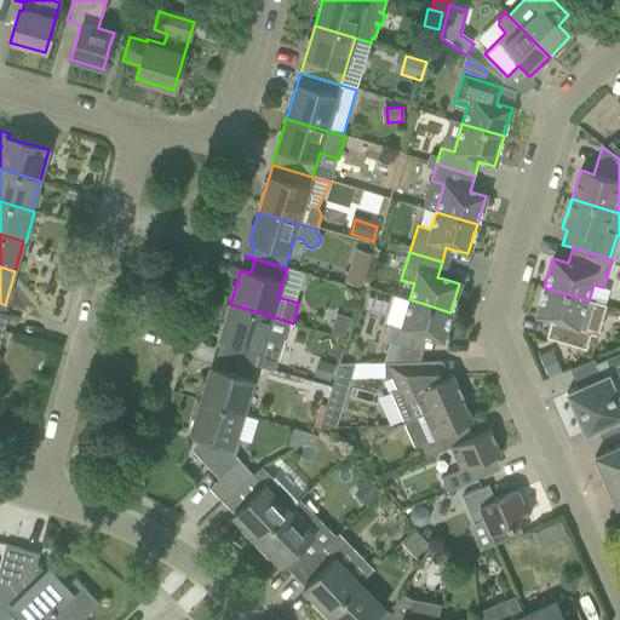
[(348,270),(344,281),(361,287),(365,275),(348,270)]
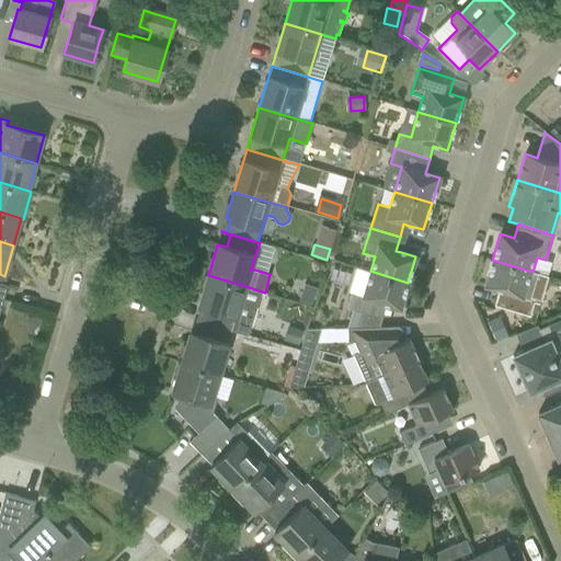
[(494,305),(529,316),(534,299),(540,301),(548,276),(492,260),(484,286),(497,290),(494,305)]
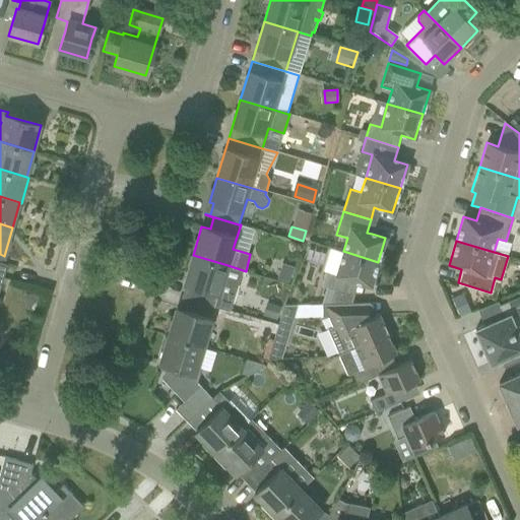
[(371,286),(378,262),(343,251),(343,252),(330,248),(323,271),(326,271),(321,286),(334,290),(329,304),(351,303),(353,296),(347,294),(350,280),(371,286)]
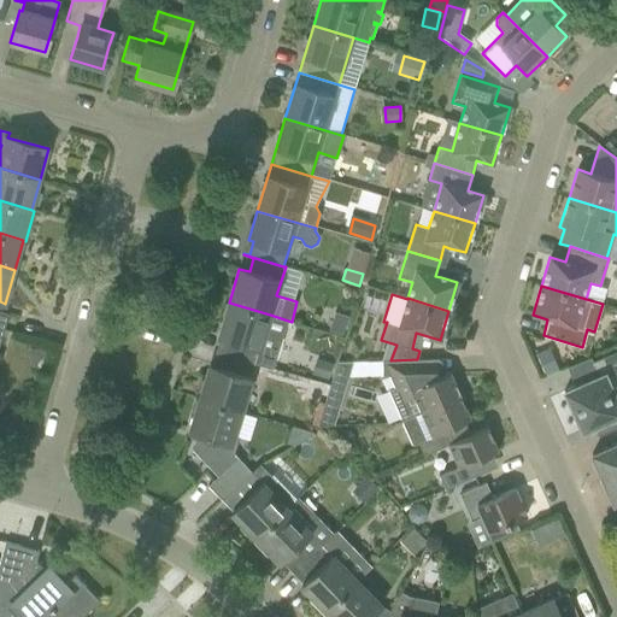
[(229,303),(218,336),(228,340),(224,356),(256,365),(272,370),(283,334),(266,329),(270,315),(229,303)]
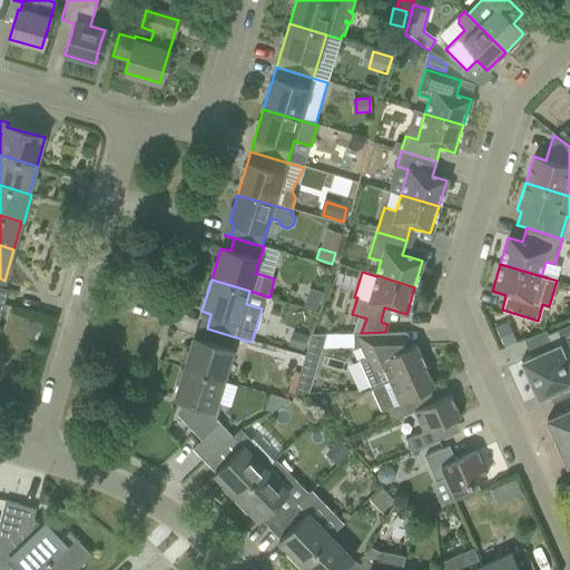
[(310,288),(304,305),(316,310),(322,293),(310,288)]
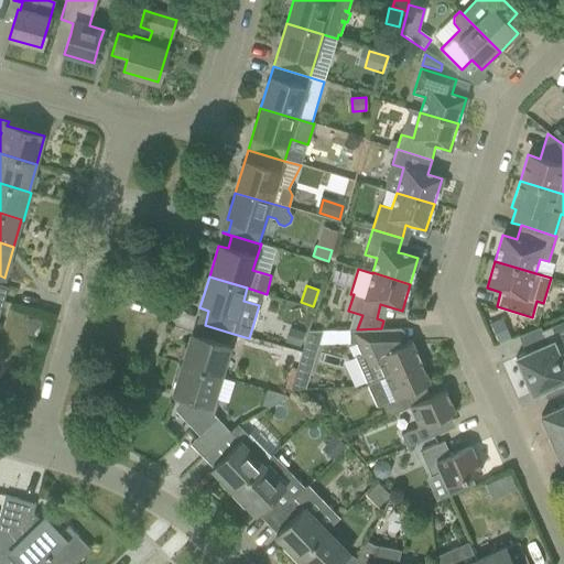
[(501,320),(489,324),(498,344),(509,338),(501,320)]
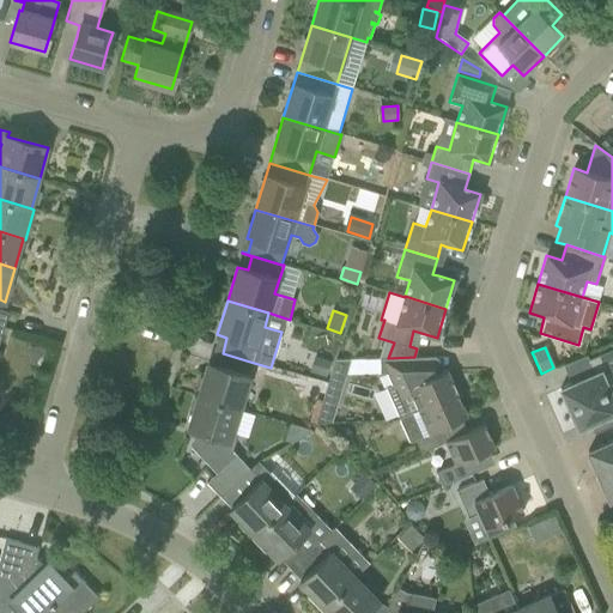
[(612,349),(587,360),(593,374),(559,389),(577,429),(612,413),(612,349)]
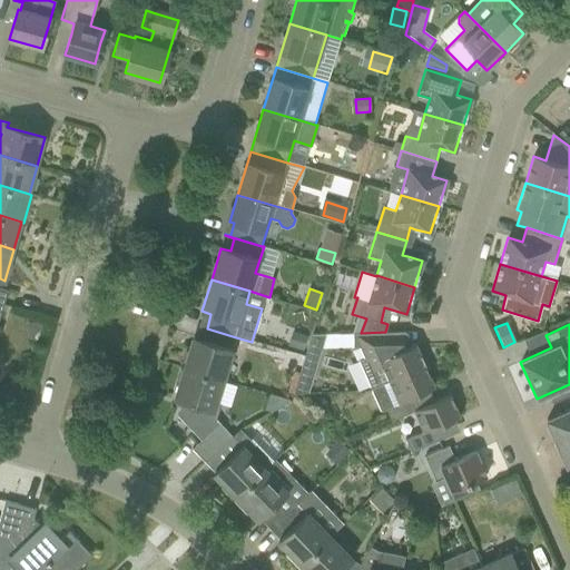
[(223,381),(236,337),(207,328),(203,340),(194,337),(184,369),(223,381)]
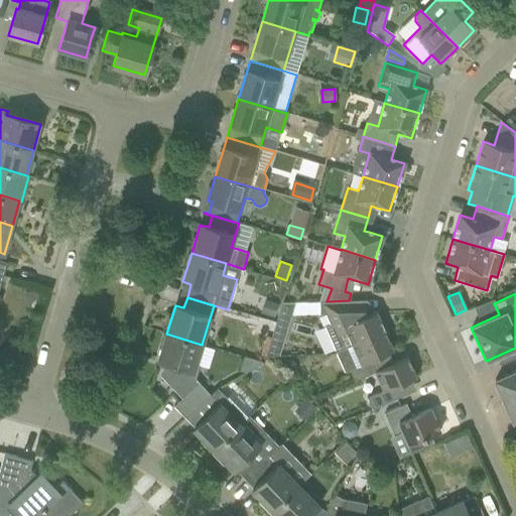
[(375,311),(369,314),(358,319),(355,312),(354,312),(354,301),(348,301),(349,300),(327,301),(327,302),(320,302),(319,314),(326,314),(330,324),(325,327),(337,352),(352,345),(384,331),(375,311)]
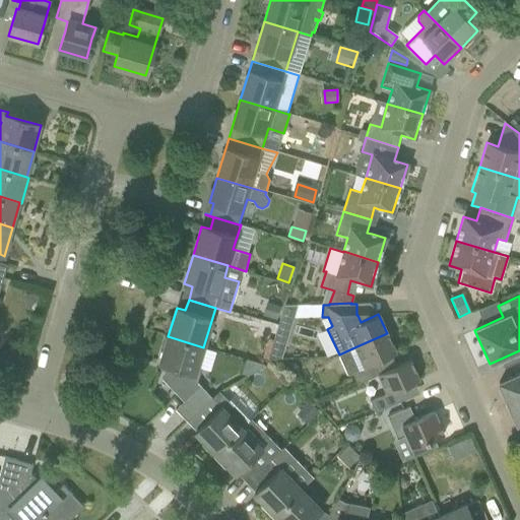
[(268,304),(264,315),(276,319),(280,308),(268,304)]
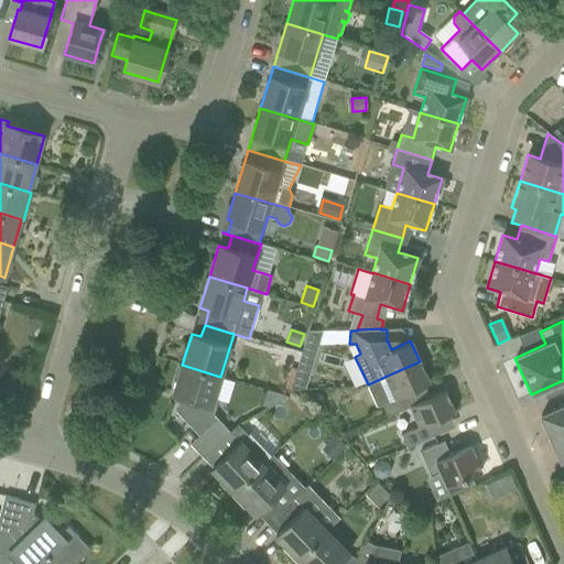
[(429,382),(420,361),(384,377),(368,384),(378,408),(383,405),(388,416),(400,411),(409,407),(403,394),(429,382)]
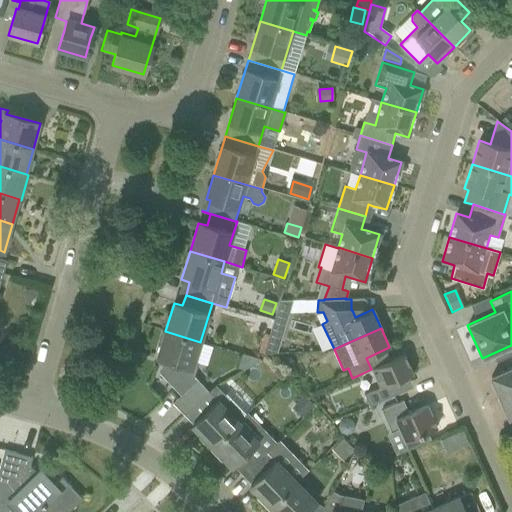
[(194,362),(200,342),(165,331),(157,359),(163,361),(159,373),(180,395),(197,379),(194,376),(199,363),(194,362)]
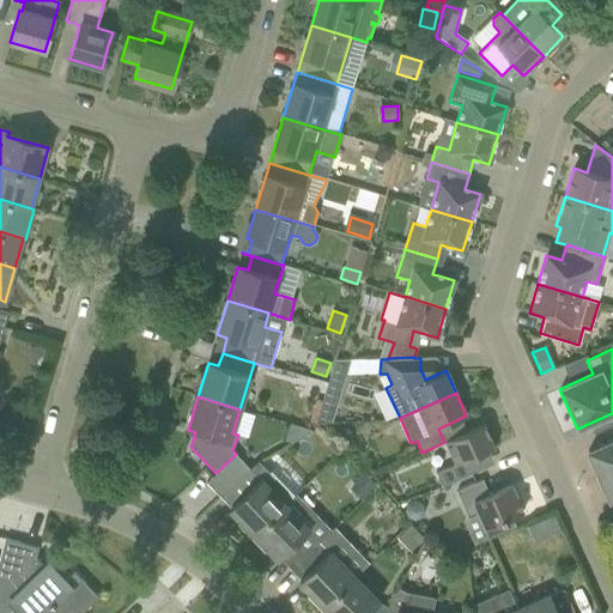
[(322,400),(315,424),(331,423),(337,405),(322,400)]
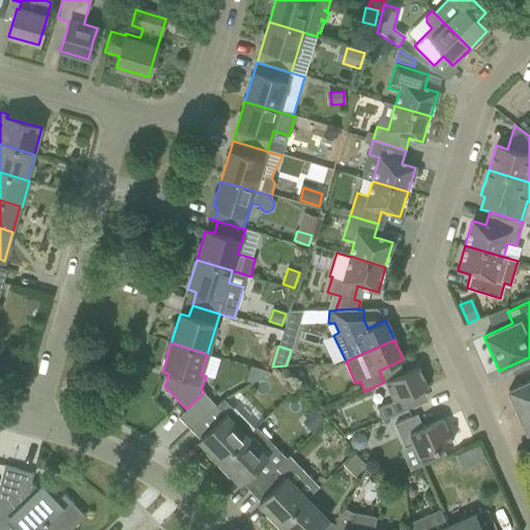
[(378,409),(382,420),(407,409),(403,398),(427,387),(417,366),(384,382),(385,382),(393,402),(378,409)]
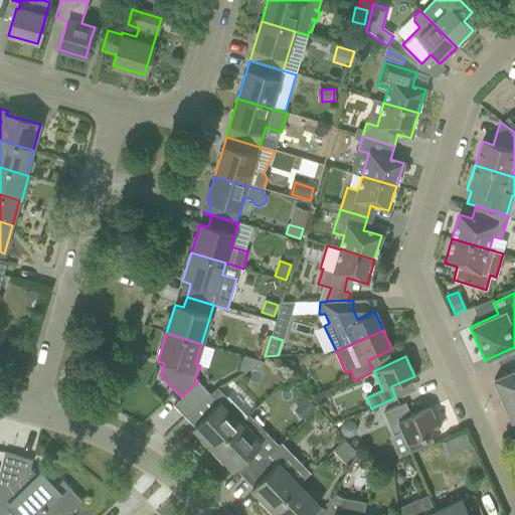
[(502,399),(514,393),(514,356),(514,357),(514,358),(514,369),(493,379),(502,399)]
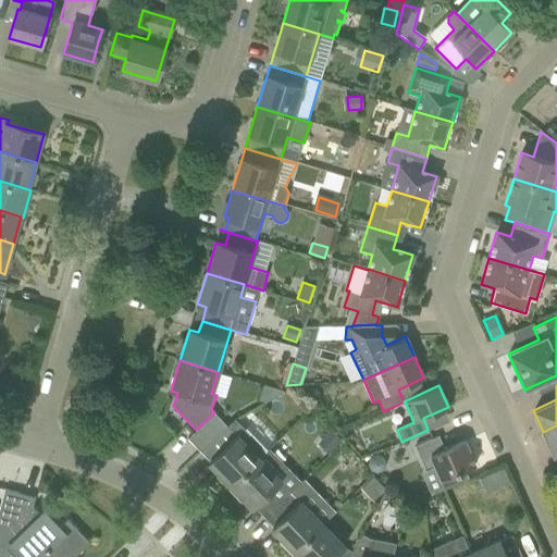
[(309,390),(307,394),(308,403),(311,406),(317,405),(320,401),(318,392),(314,390),(309,390)]
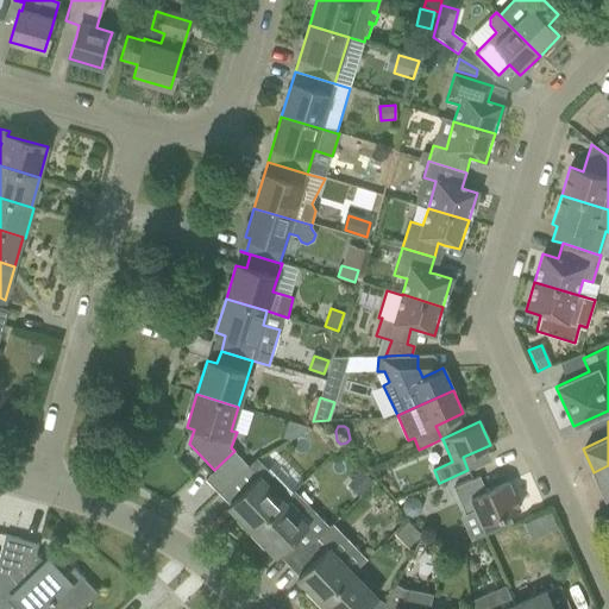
[(248,466),(225,488),(236,498),(227,506),(252,531),(290,495),(257,458),(248,466)]
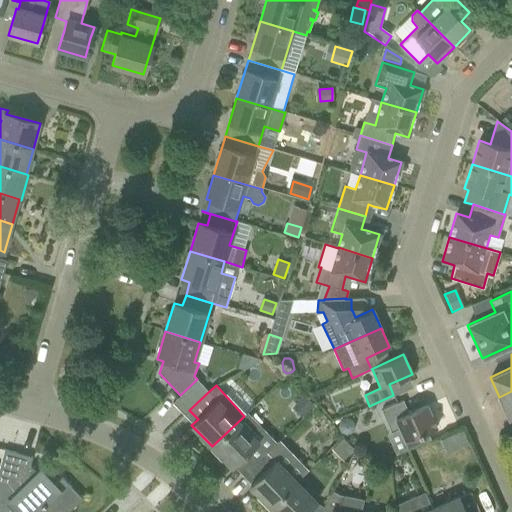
[(235,385),(225,395),(244,414),(254,405),(235,385)]
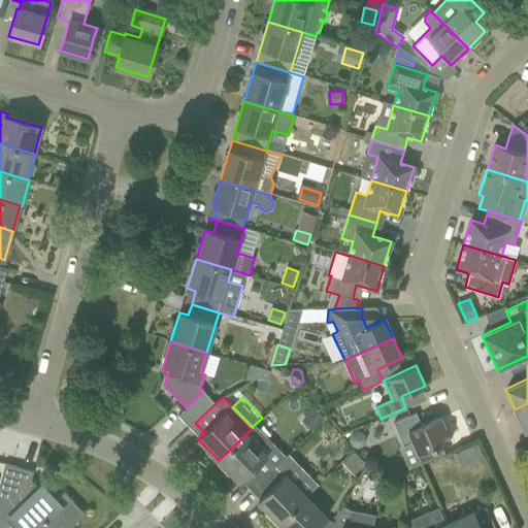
[(527,403),(515,409),(524,431),(527,428),(527,403)]
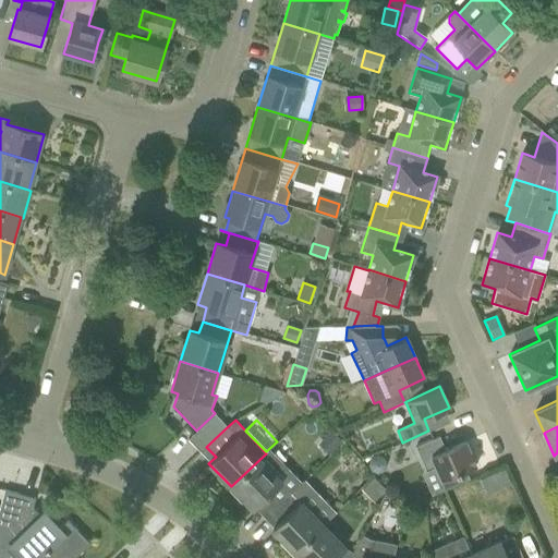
[(331,432),(322,440),(331,450),(341,441),(334,434),(331,432)]
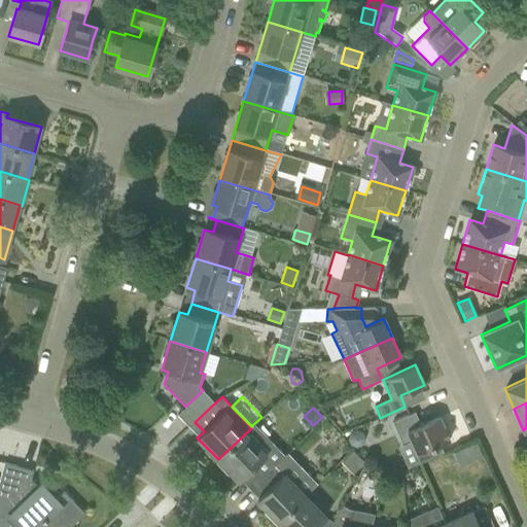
[(411,442),(417,455),(449,441),(438,417),(420,425),(415,413),(392,423),(401,446),(411,442)]
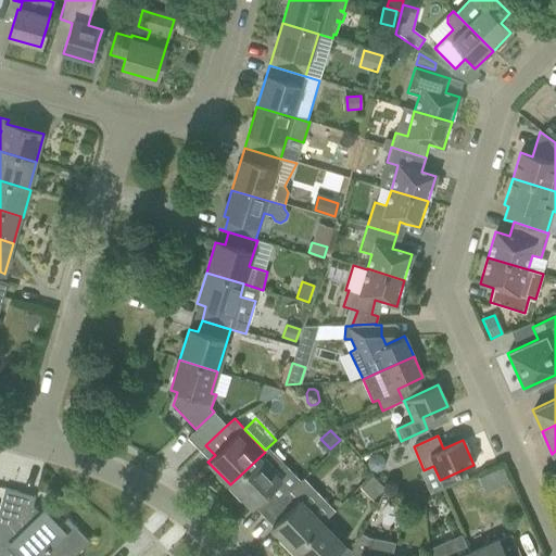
[(268,449),(265,452),(230,484),(252,507),(260,501),(270,512),(304,479),(301,481),(268,449)]
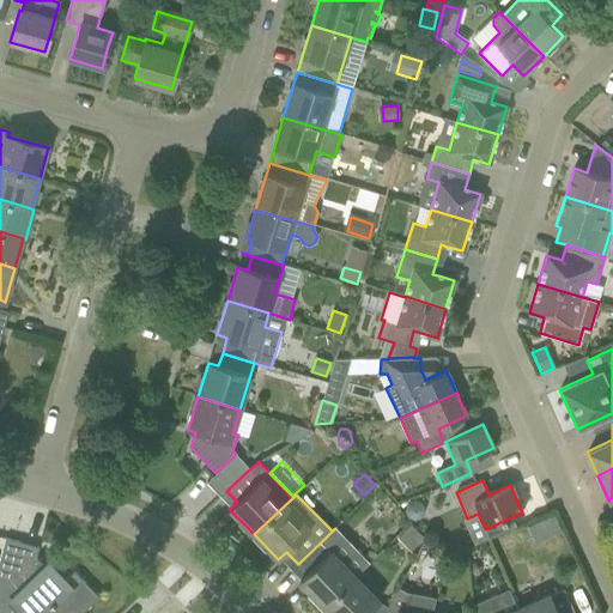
[(407,504),(404,510),(406,517),(413,521),(420,519),(424,511),(422,504),(414,501),(407,504)]
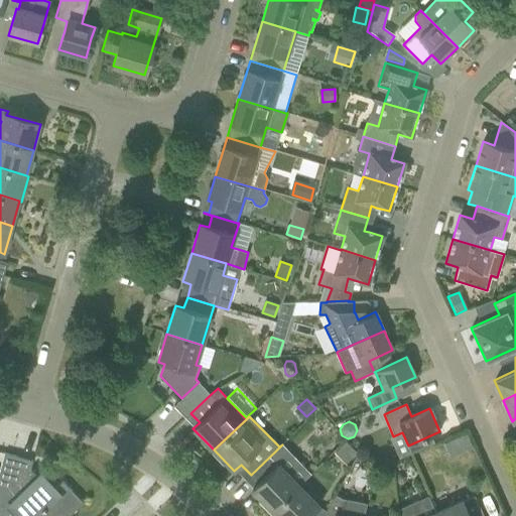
[(504,438),(509,449),(515,446),(515,434),(515,433),(504,438)]
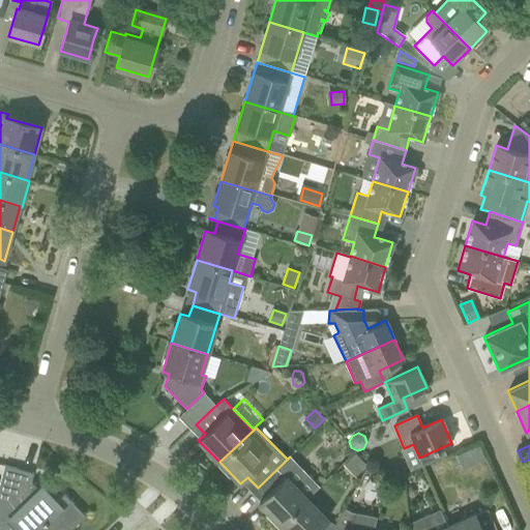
[(477,446),(466,450),(472,464),(483,459),(477,446)]
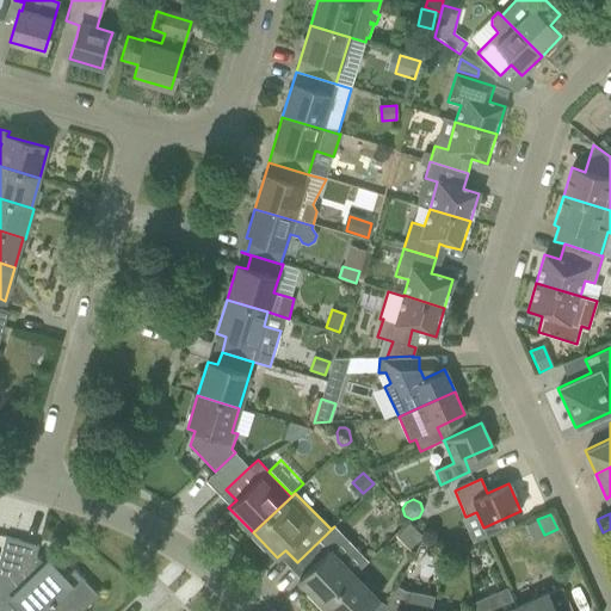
[(409,523),(395,536),(409,549),(423,536),(409,523)]
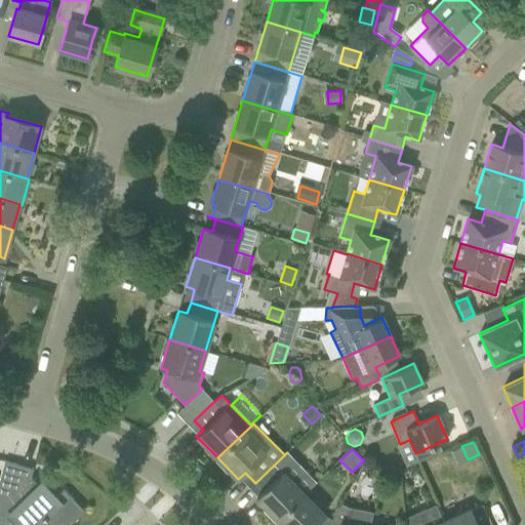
[(316,483),(287,452),(255,483),(263,491),(256,497),(278,520),(304,495),(304,494),(316,483)]
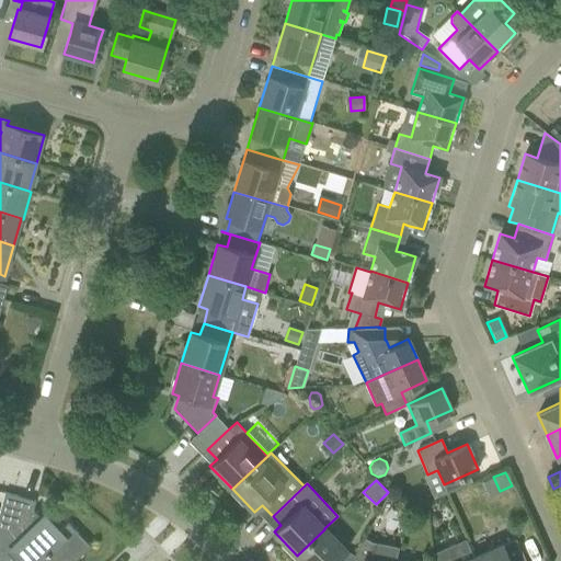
[(35,501),(4,493),(0,508),(0,560),(8,560),(14,556),(19,560),(38,560),(42,559),(43,560),(73,560),(90,547),(67,524),(56,535),(32,511),(35,501)]
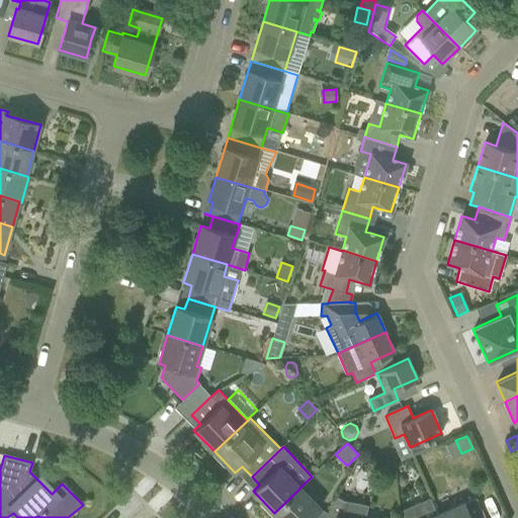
[(299,489),(274,513),(278,517),(325,517),(328,513),(321,509),(299,489)]
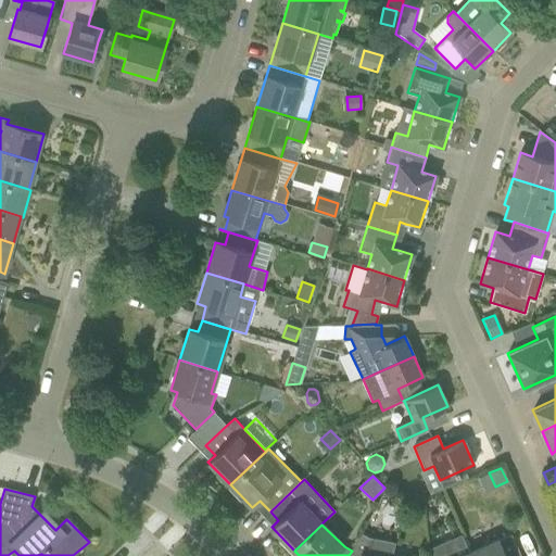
[(352,551),(349,555),(391,555),(395,543),(366,536),(362,534),(352,552),(352,551)]
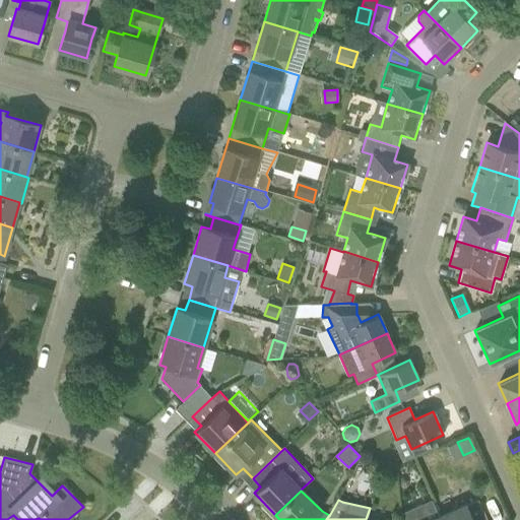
[(401,514),(401,519),(440,519),(440,518),(439,518),(431,500),(401,514)]
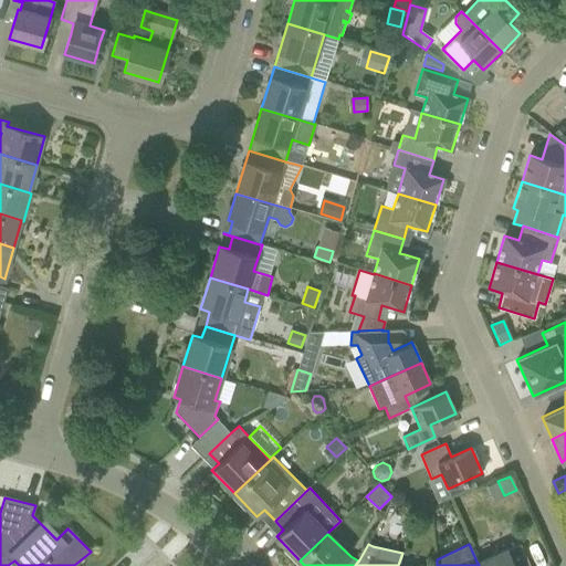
[(500,554),(479,564),(479,565),(528,565),(520,545),(500,554)]
